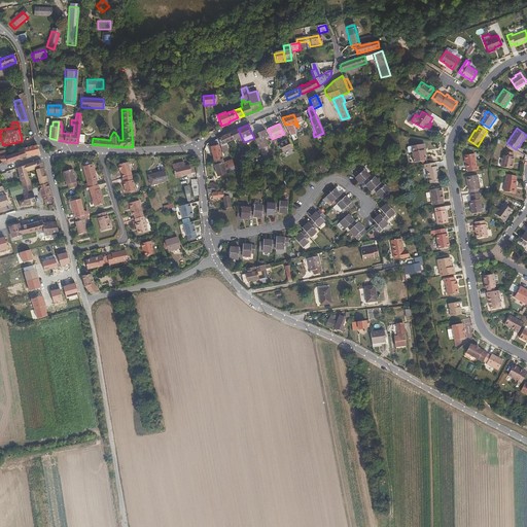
[(241,136),(238,129),(230,133),(233,139),(241,136)]
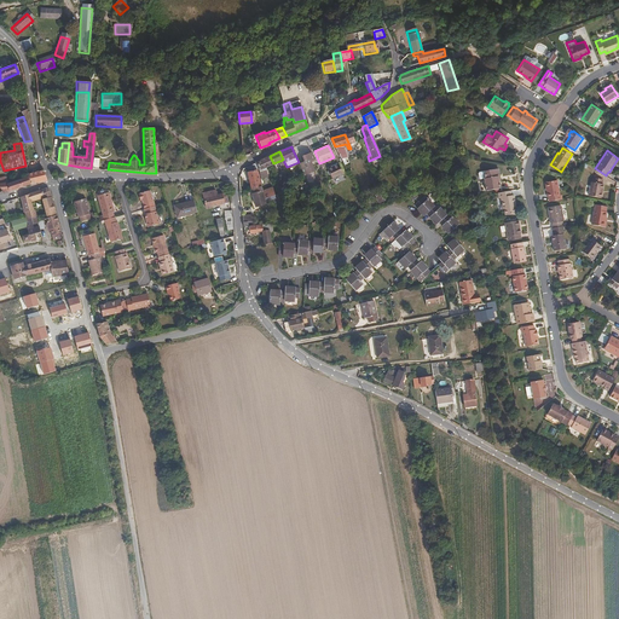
[(316,172),(312,163),(316,161),(312,152),(302,156),(305,162),(306,165),(300,167),(305,177),(316,172)]
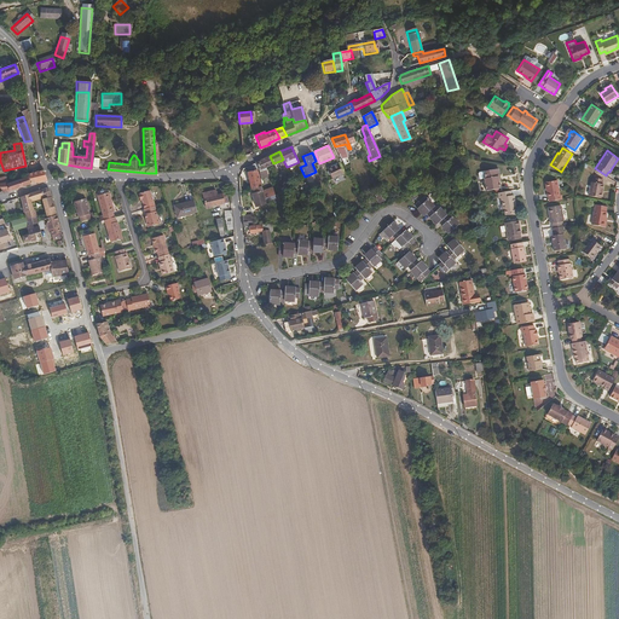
[(273,163),(270,156),(256,162),(260,178),(266,177),(265,168),(273,163)]
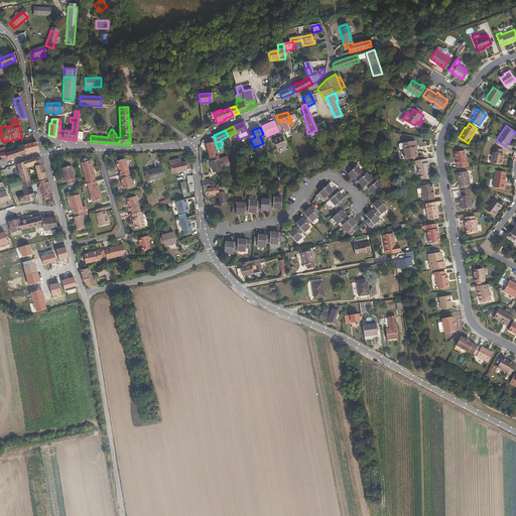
[(285,145),(281,137),(276,139),(272,141),(276,149),(285,145)]
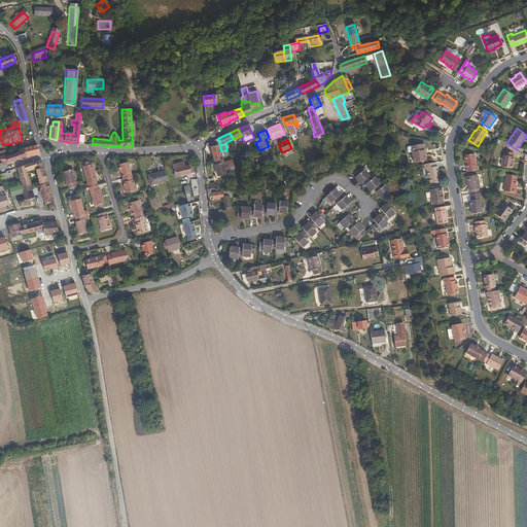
[(39,152),(36,144),(24,147),(24,149),(26,156),(39,152)]
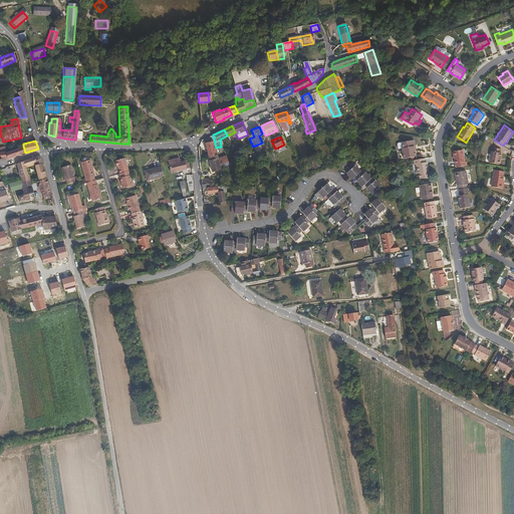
[(217,155),(213,141),(205,143),(208,157),(210,157),(217,155)]
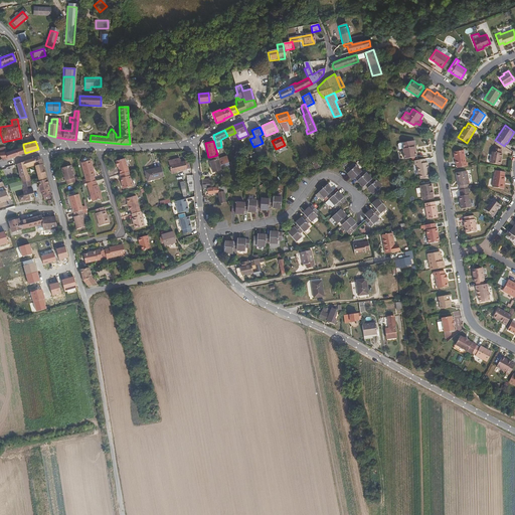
[(415,150),(414,146),(416,146),(415,141),(413,141),(403,142),(404,148),(403,148),(404,158),(416,156),(415,150)]
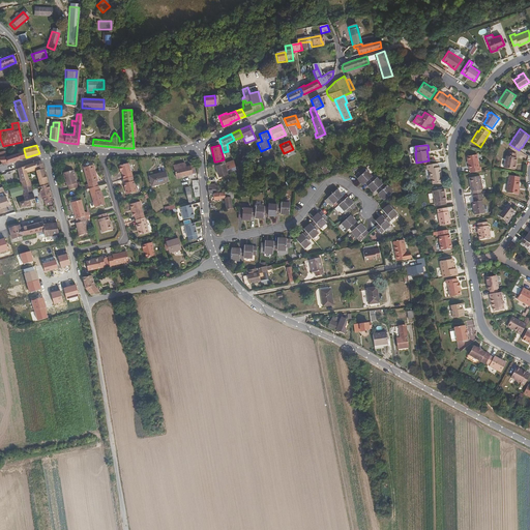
[(26,157),(24,150),(7,156),(6,154),(5,154),(7,164),(26,157)]
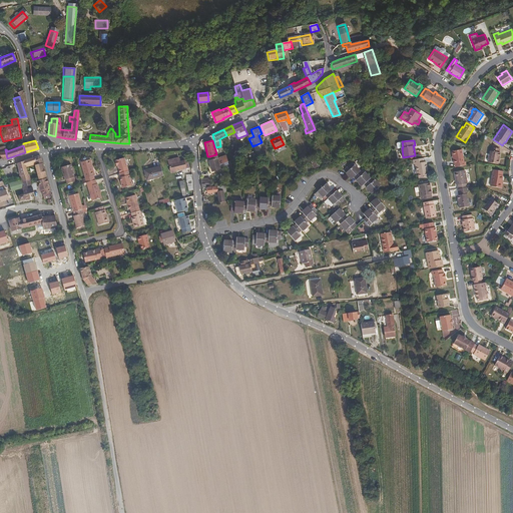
[(500,148),(492,147),(492,151),(491,150),(489,162),(498,163),(500,152),(499,152),(500,148)]
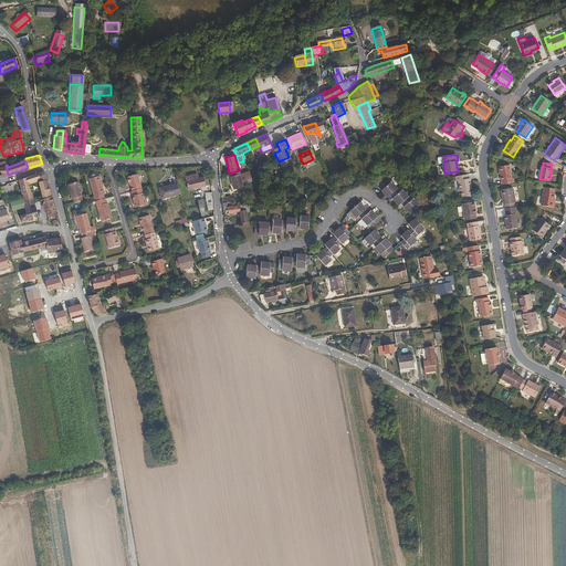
[(510,165),(499,167),(501,180),(512,178),(510,165)]
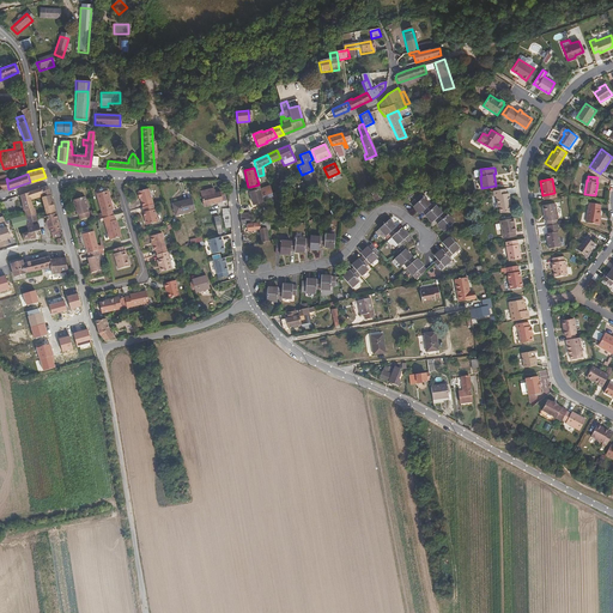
[(261,196),(259,184),(250,187),(252,190),(249,192),(252,199),(261,196)]
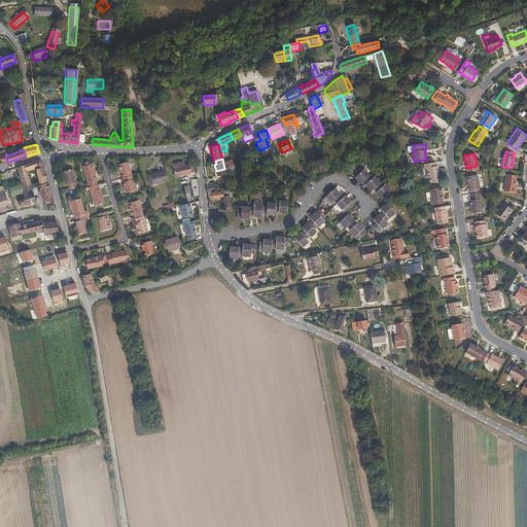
[(41,160),(24,165),(16,167),(21,180),(28,178),(26,170),(36,167),(36,170),(40,184),(47,182),(41,160)]
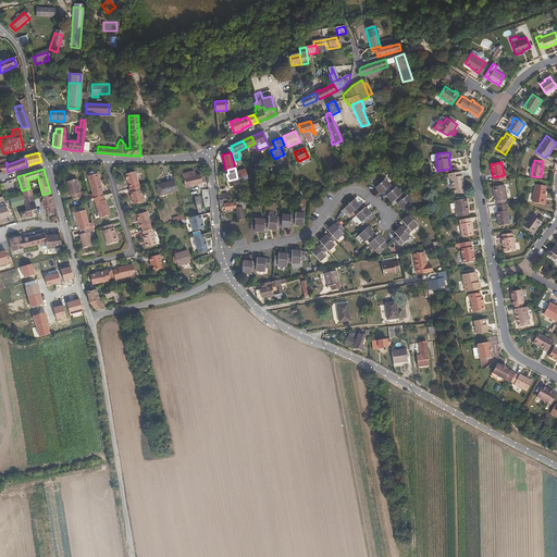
[(245,169),(237,171),(238,177),(247,175),(245,169)]
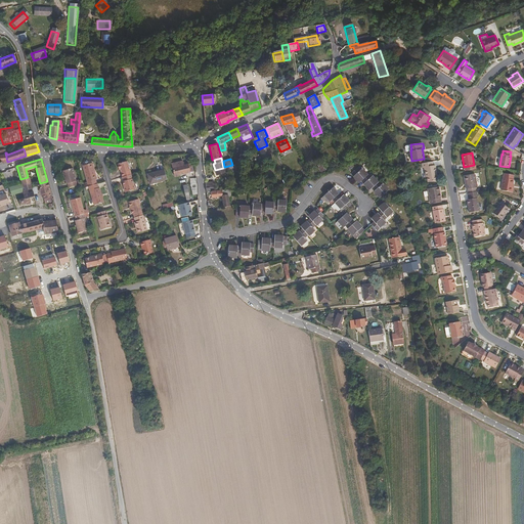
[(170,162),(173,175),(191,171),(190,166),(187,166),(187,164),(182,165),(181,160),(170,162)]
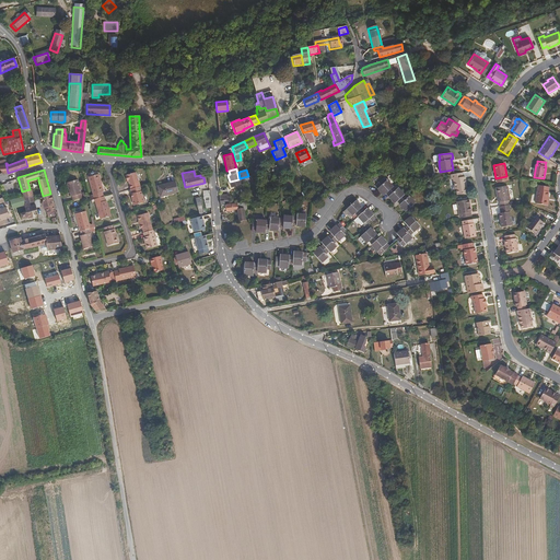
[(467,187),(465,176),(463,176),(462,172),(451,174),(452,178),(453,178),(455,188),(456,188),(457,195),(466,193),(466,187),(467,187)]
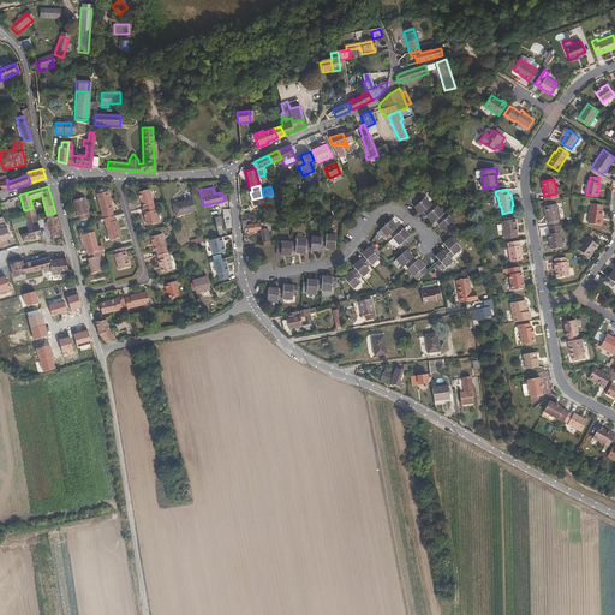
[(113,209),(107,190),(95,193),(102,218),(113,215),(112,209),(113,209)]
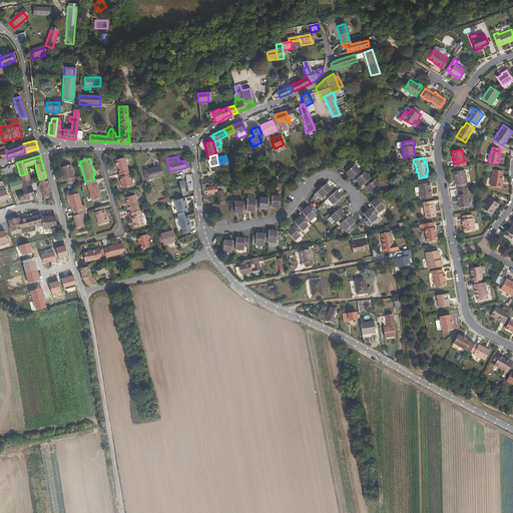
[(128,171),(124,158),(115,160),(116,161),(114,161),(116,166),(117,166),(120,173),(128,171)]
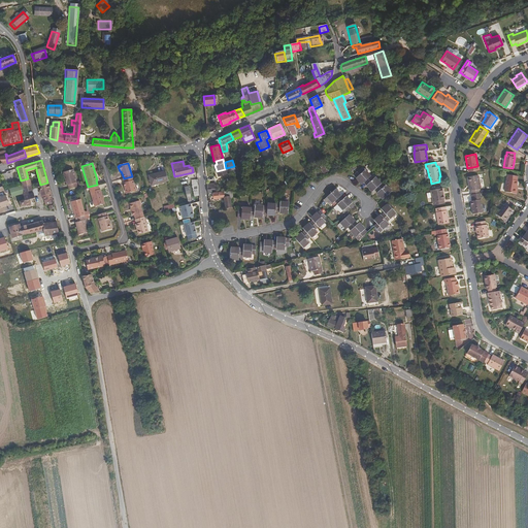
[(358,167),(353,171),(355,174),(355,175),(360,182),(363,178),(366,182),(364,183),(370,190),(373,187),(376,190),(375,191),(381,197),(390,189),(385,183),(382,184),(373,175),(371,177),(363,167),(361,169),(358,167)]
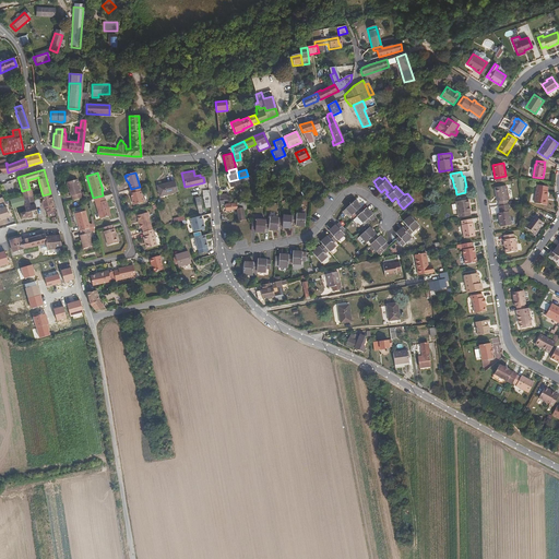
[(82,197),(76,178),(66,181),(70,195),(71,195),(72,199),(82,197)]
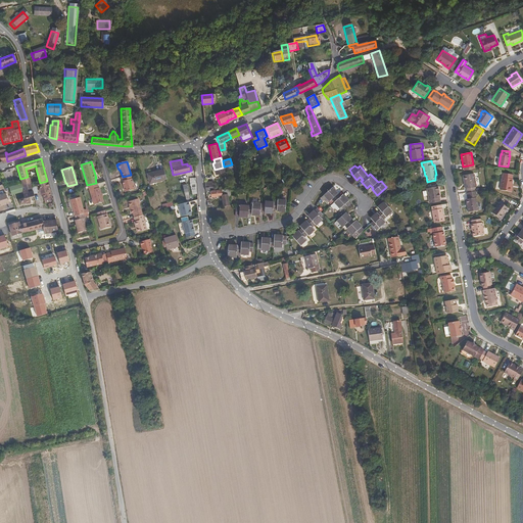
[(167,178),(163,168),(147,173),(150,182),(167,178)]
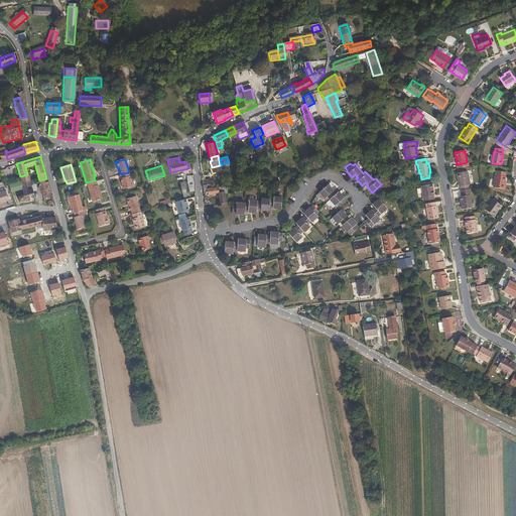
[(506,180),(506,176),(507,172),(497,170),(494,187),(504,188),(506,180)]
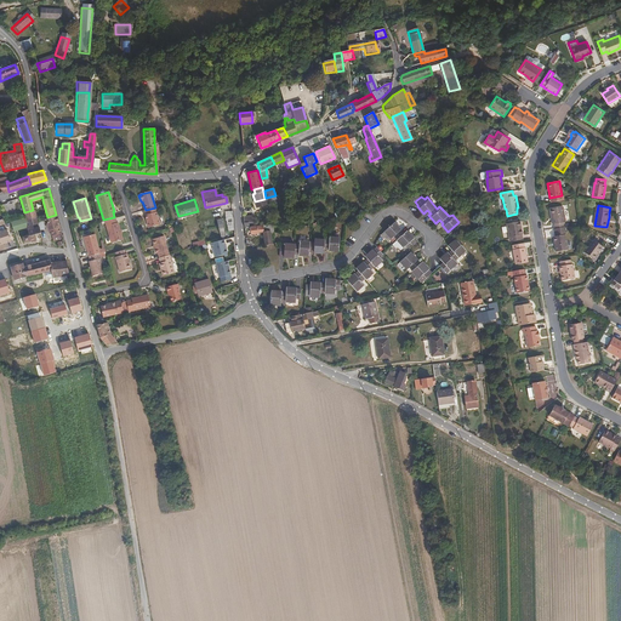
[(565,222),(563,206),(550,209),(553,223),(554,223),(554,228),(564,227),(564,222),(565,222)]
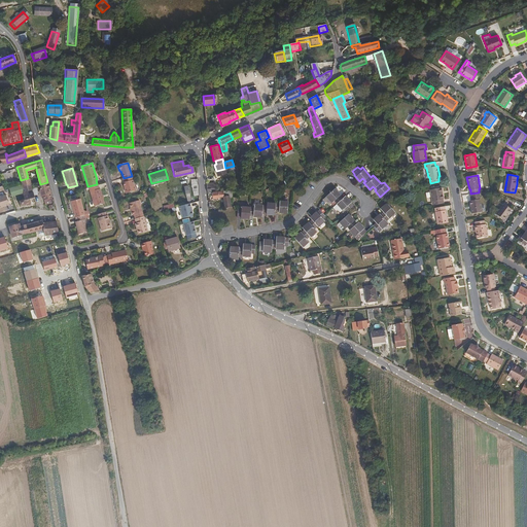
[(137,190),(132,176),(124,178),(125,182),(124,182),(127,194),(137,190)]
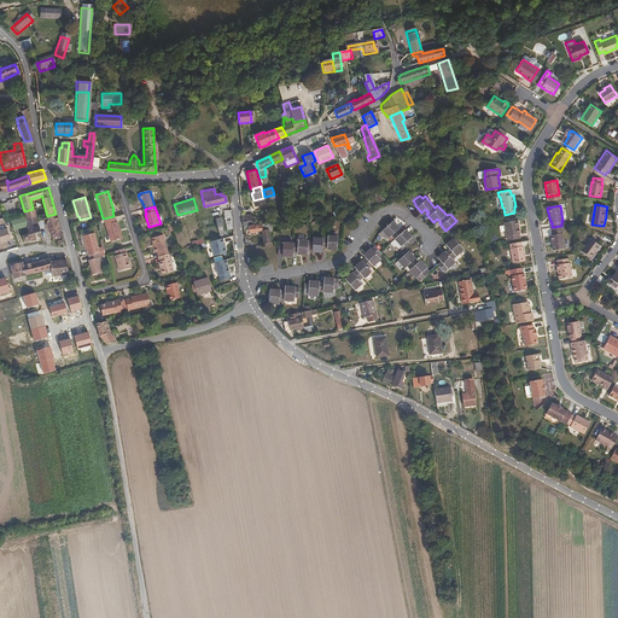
[(36,221),(33,209),(24,211),(27,223),(36,221)]
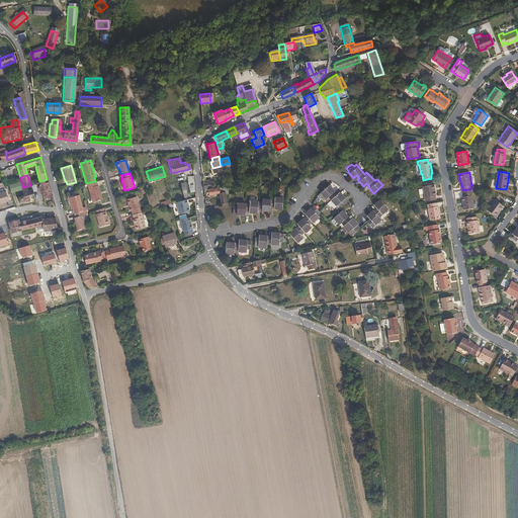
[(51,195),(47,179),(39,181),(38,181),(40,191),(41,191),(44,197),(51,195)]
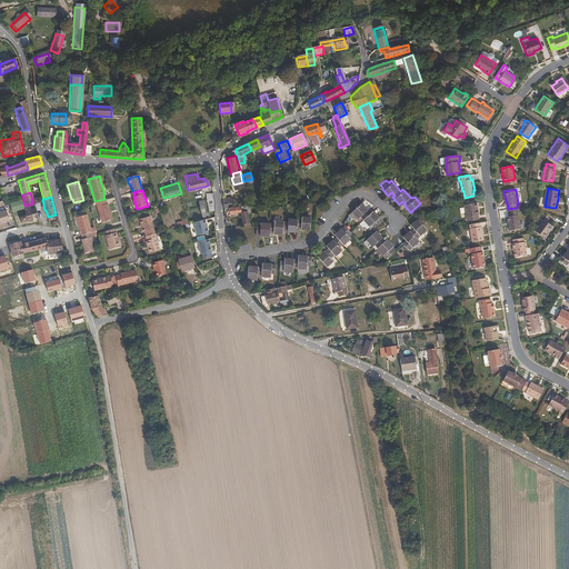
[(112,219),(107,202),(106,202),(105,199),(95,201),(101,221),(112,219)]
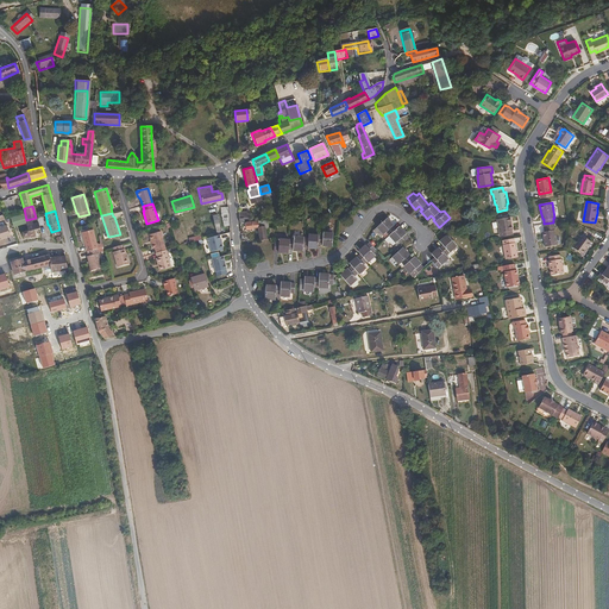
[(405,232),(397,224),(394,227),(391,224),(385,215),(376,224),(383,232),(384,230),(388,233),(387,233),(394,242),(397,239),(400,242),(407,236),(403,232),(405,232)]
